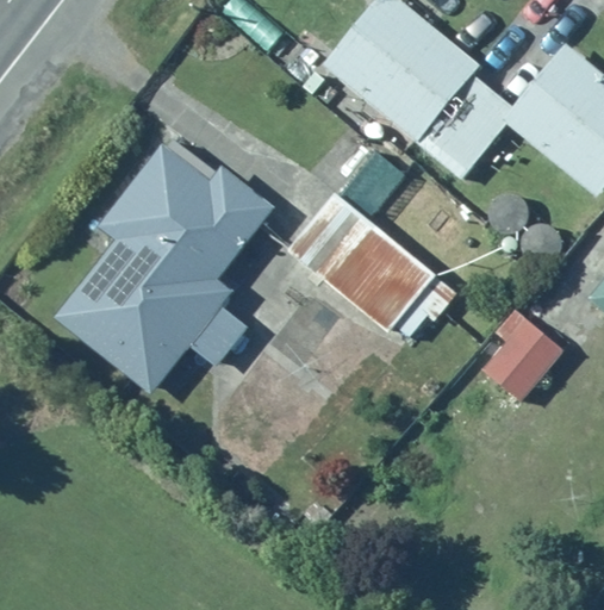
[(480,63),(402,0),(372,0),(322,63),(415,139),(472,72),(480,63)]
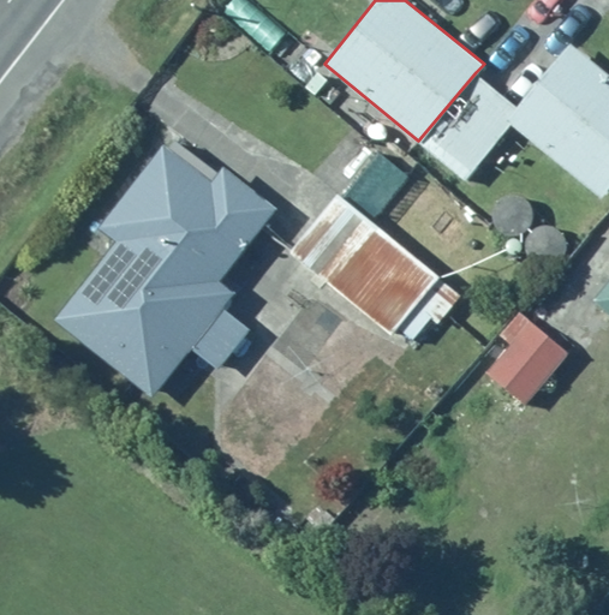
[(506,119),(601,196),(608,185),(608,73),(568,41),(517,106),(506,119)]
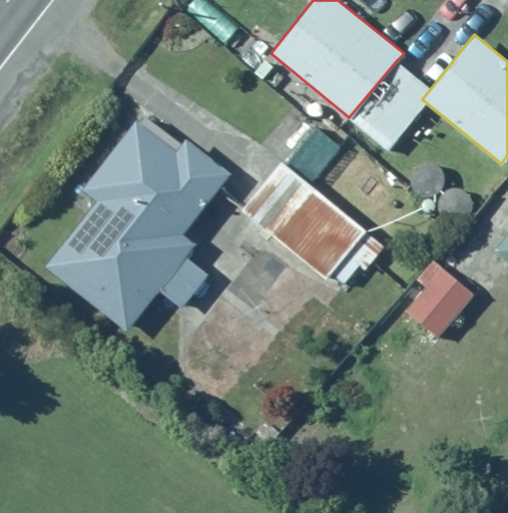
[(413,73),(397,60),(349,117),(367,131),(413,73)]
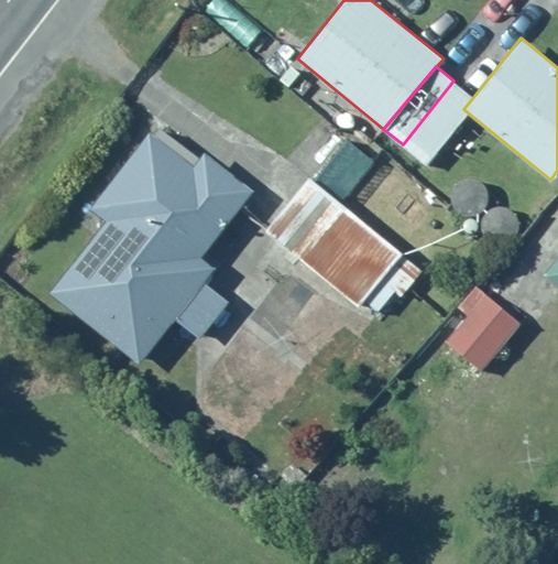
[(473,97),(453,80),(403,144),(427,162),(463,109),(473,97)]
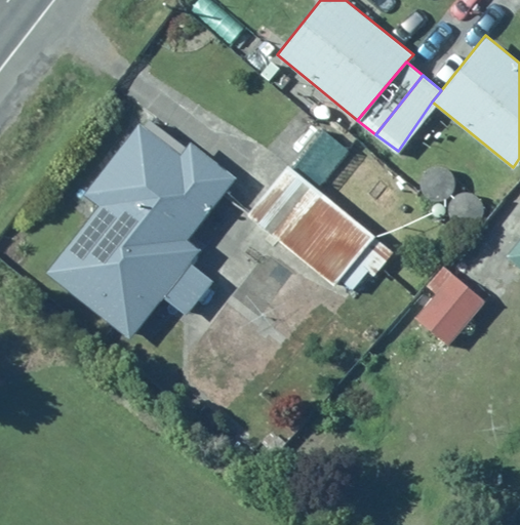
[(190,240),(235,179),(188,145),(178,156),(133,122),(83,191),(102,204),(45,280),(130,341),(159,303),(183,321),(213,280),(191,264),(201,249),(190,240)]
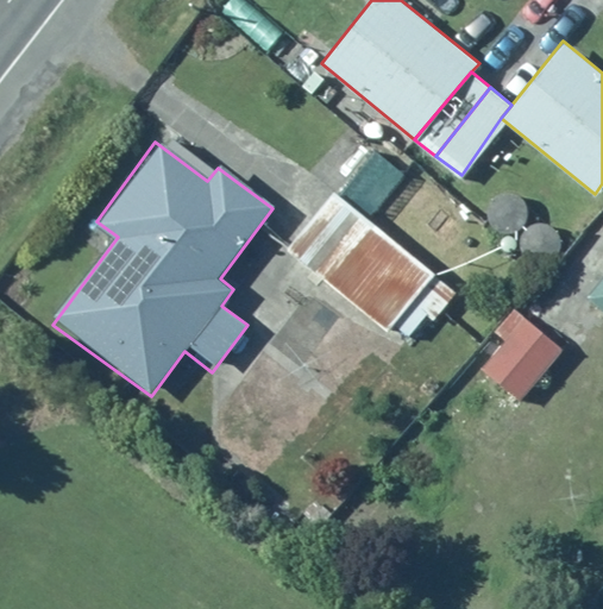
[(487,224),(439,184),(408,220),(457,259),(487,224)]
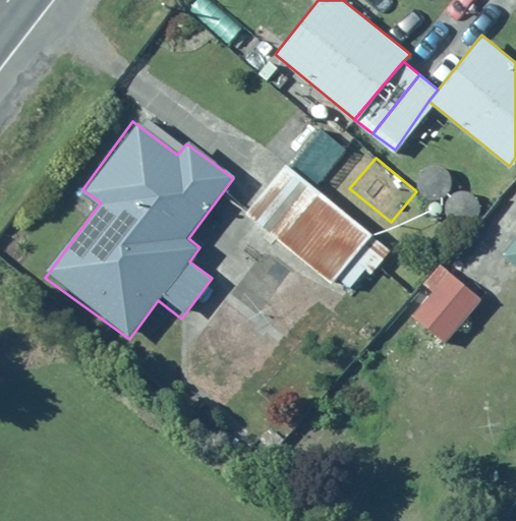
[(393,252),(284,164),(236,223),(267,248),(276,237),(334,285),(337,281),(348,290),(364,271),(373,277),(393,252)]
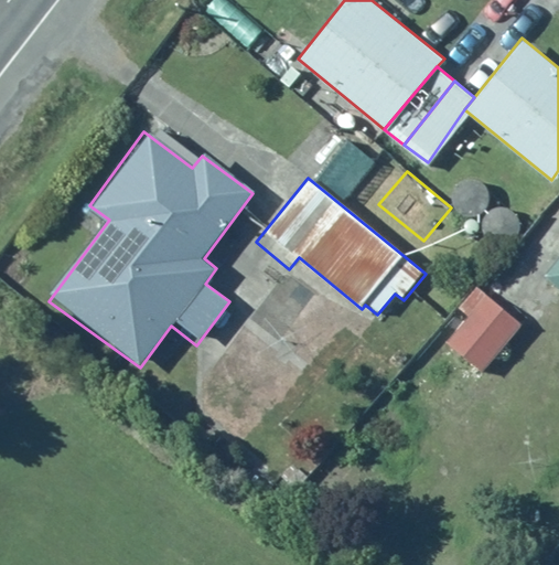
[(491,196),(492,195),(491,194),(491,193),(491,192),(491,191),(491,190),(490,189),(490,188),(488,187),(487,185),(487,184),(486,184),(486,183),(485,182),(484,182),(484,181),(483,181),(482,180),(481,180),(480,180),(480,179),(479,179),(477,179),(476,179),(475,179),(475,178),(474,178),(473,178),(472,178),(471,179),(470,179),(469,179),(468,179),(466,180),(465,180),(464,181),(463,181),(463,182),(462,182),(461,183),(461,184),(460,184),(459,185),(459,187),(458,187),(458,188),(458,189),(457,189),(457,190),(457,191),(455,192),(455,193),(455,194),(455,195),(455,196),(455,198),(455,199),(455,200),(457,200),(457,201),(457,202),(457,203),(458,203),(458,204),(458,205),(459,205),(459,206),(460,208),(461,209),(461,210),(462,210),(463,211),(464,211),(465,212),(466,212),(466,213),(468,213),(469,213),(470,213),(470,214),(471,214),(472,214),(473,214),(474,214),(475,214),(476,214),(477,213),(479,213),(480,213),(481,212),(482,212),(483,211),(484,211),(484,210),(485,210),(485,209),(486,209),(486,208),(487,208),(487,206),(488,206),(488,205),(490,204),(490,203),(490,202),(491,202),(491,201),(491,200),(491,199),(491,198),(491,196)]
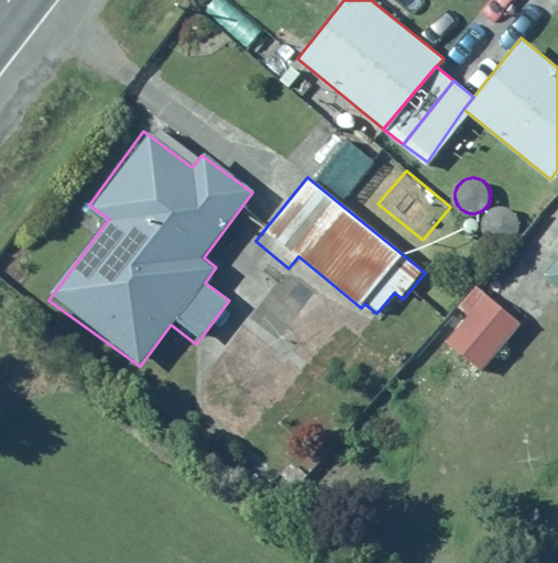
[(520,222),(520,221),(520,220),(520,219),(520,218),(520,217),(520,216),(518,216),(518,214),(518,213),(517,212),(517,211),(516,211),(516,210),(515,210),(515,209),(514,208),(513,208),(513,207),(512,207),(512,206),(511,206),(510,206),(510,205),(509,205),(507,205),(507,203),(506,203),(505,203),(504,203),(503,203),(502,203),(501,203),(500,203),(499,203),(498,203),(496,203),(495,205),(494,205),(493,205),(492,206),(491,206),(491,207),(490,207),(489,208),(489,209),(488,209),(487,210),(487,211),(485,211),(485,212),(484,213),(484,214),(483,216),(483,217),(483,218),(483,219),(483,220),(483,221),(482,221),(483,222),(483,223),(483,224),(483,225),(483,227),(483,228),(484,229),(484,230),(485,231),(485,232),(487,232),(487,233),(488,234),(488,235),(489,235),(490,236),(491,236),(491,238),(492,238),(493,239),(494,239),(495,239),(495,240),(496,240),(498,240),(499,240),(500,240),(501,241),(502,240),(503,240),(504,240),(505,240),(506,240),(507,240),(507,239),(509,239),(510,239),(511,238),(512,238),(512,236),(513,236),(514,235),(515,234),(515,233),(516,233),(516,232),(517,232),(517,231),(517,230),(518,230),(518,229),(518,228),(520,228),(520,227),(520,225),(520,224),(520,223),(520,222)]
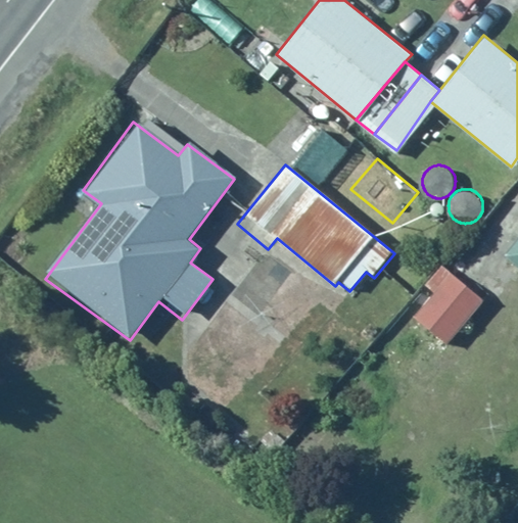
[(517,249),(506,265),(517,273),(517,249)]
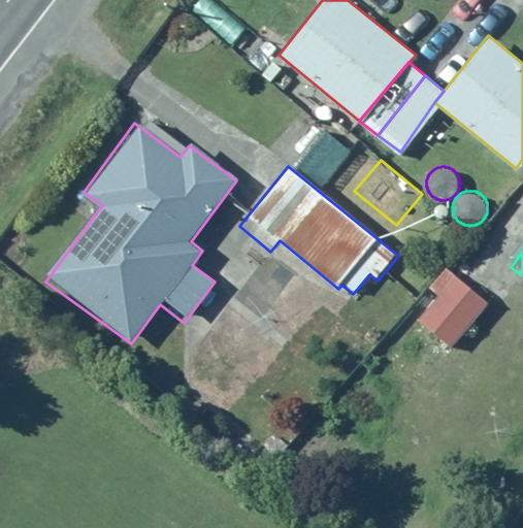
[(413,324),(436,342),(450,352),(485,304),(439,271),(425,291),(432,297),(413,324)]
